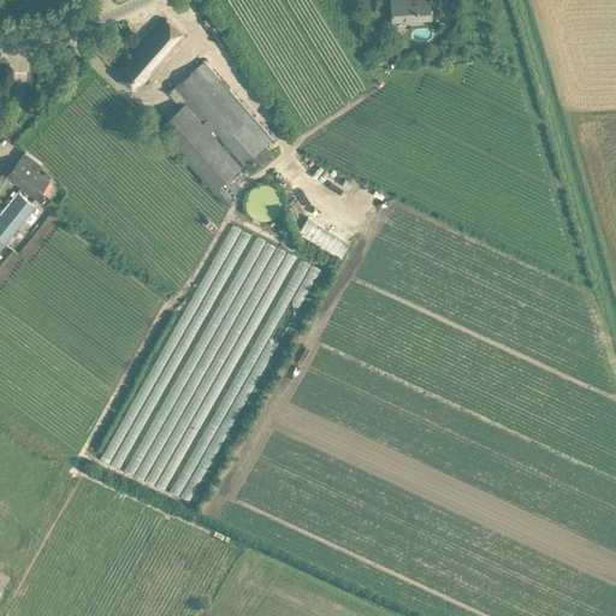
[(185,10),(200,4),(197,0),(193,0),(183,5),(185,10)]
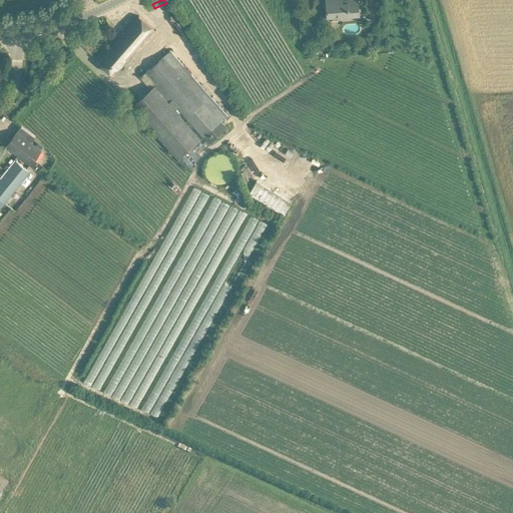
[(349,15),(349,16),(360,16),(358,0),(326,0),(328,16),(349,15)]
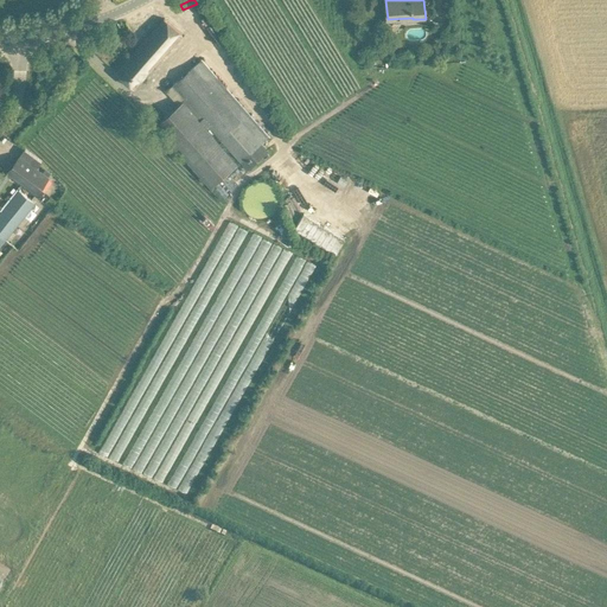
[(183,33),(165,18),(117,72),(135,88),(183,33)]
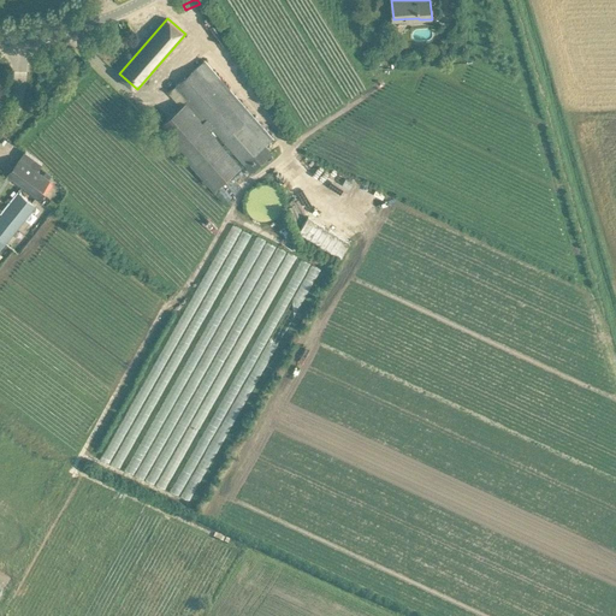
[(161,124),(158,126),(171,141),(213,190),(241,167),(209,130),(212,128),(250,173),(272,154),(271,153),(264,146),(272,138),(259,123),(250,130),(221,96),(230,89),(206,60),(197,67),(176,86),(188,100),(182,106),(161,124)]
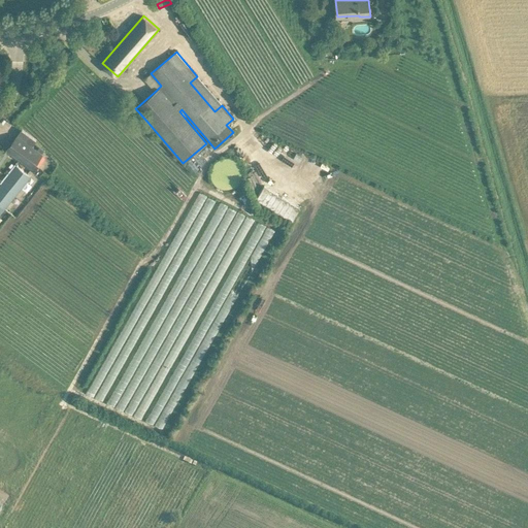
[(20,132),(18,135),(25,141),(27,138),(22,134),(20,132)]
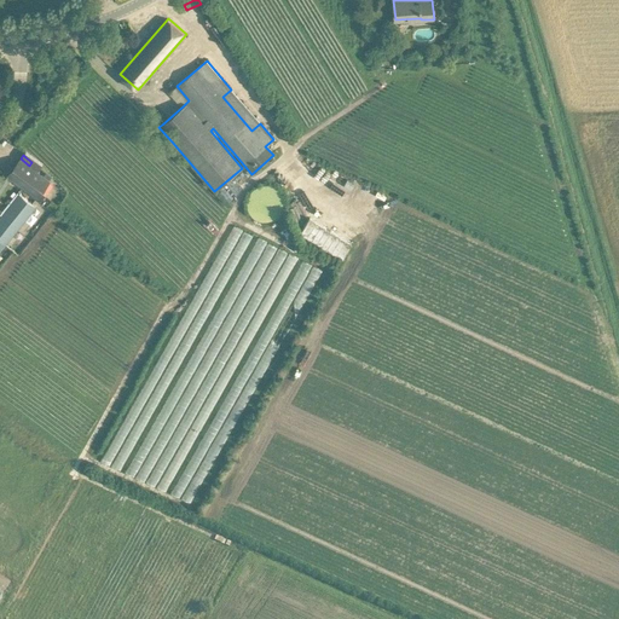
[(48,180),(30,166),(29,166),(21,158),(9,174),(38,196),(48,180)]
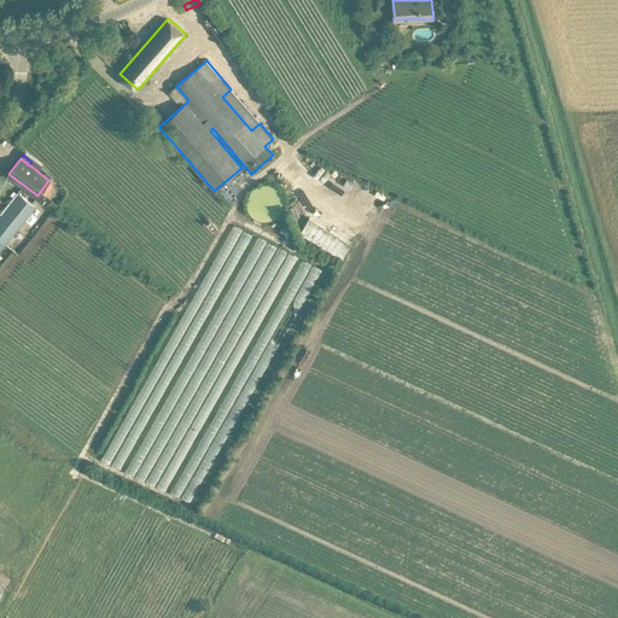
[(0,249),(35,205),(19,193),(0,216),(0,249)]
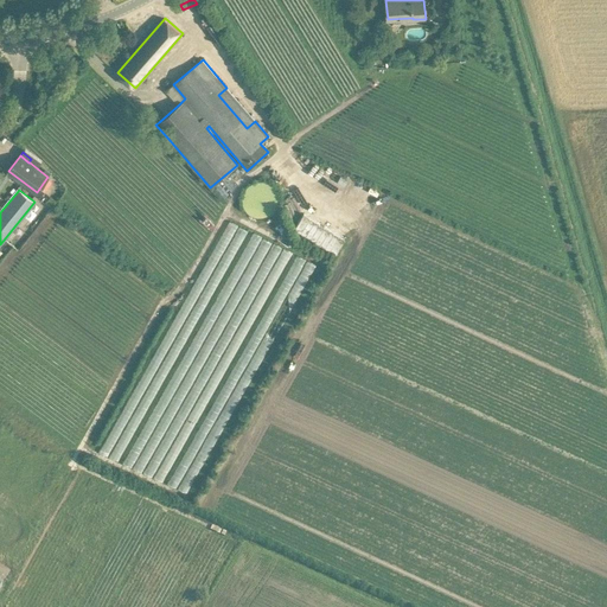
[(304,212),(295,228),(337,253),(345,238),(304,212)]
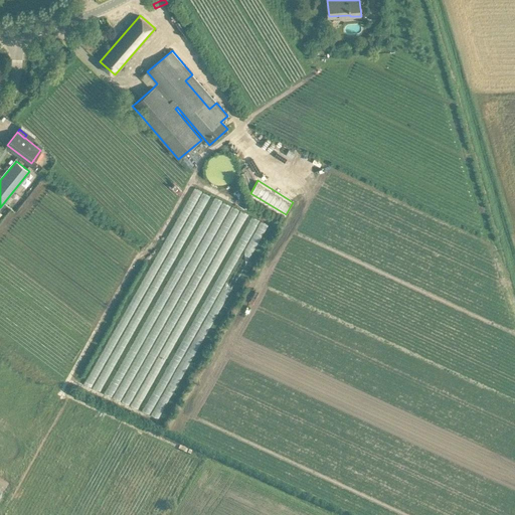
[(287,185),(297,188),(296,191),(301,192),(303,186),(289,181),(287,185)]
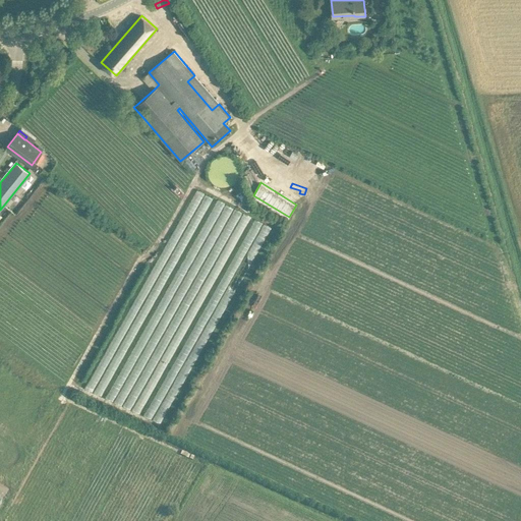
[(205,192),(171,257),(178,262),(212,196),(205,192)]
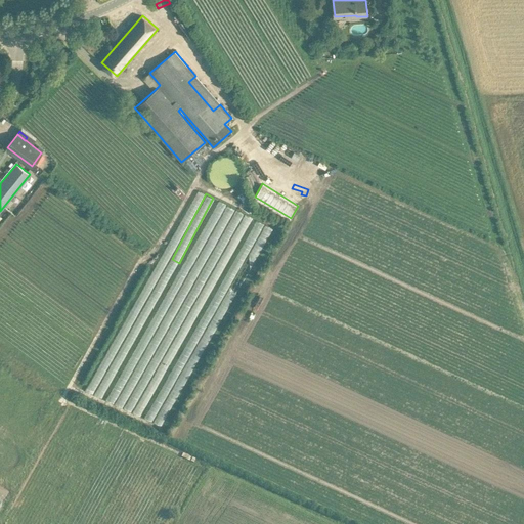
[(156,380),(146,375),(230,207),(223,203),(149,349),(149,343),(139,338),(113,392),(106,392),(107,386),(98,386),(95,393),(165,427),(225,305),(226,279),(233,280),(241,264),(247,267),(253,267),(273,227),(256,219),(245,243),(245,234),(253,217),(247,214),(238,213),(156,380)]
